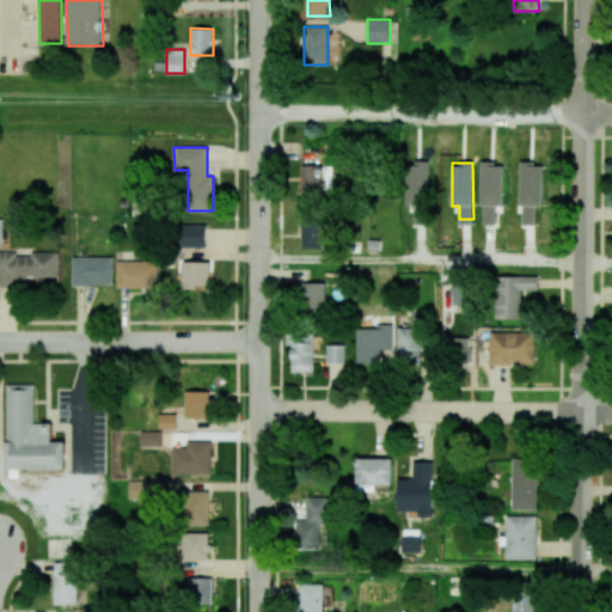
[(503,163),(482,163),(482,225),(495,225),(496,206),(503,206),(503,163)]
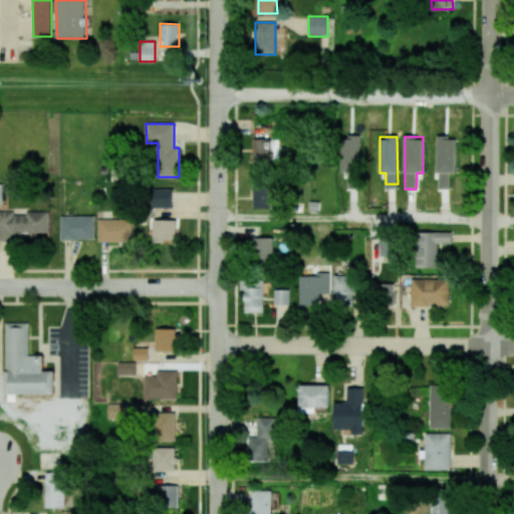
[(438,137),(437,189),(449,189),(449,173),(456,173),(456,137),(438,137)]
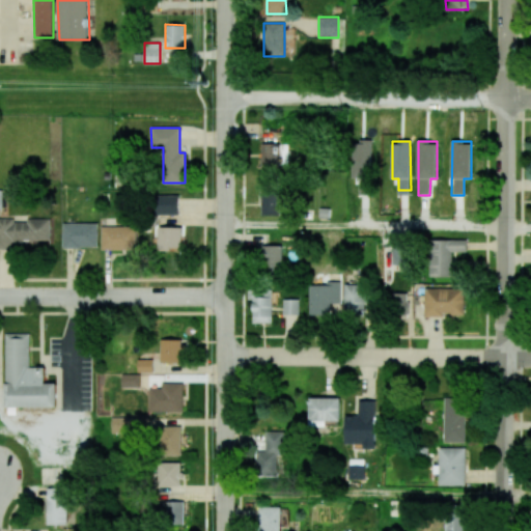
[(287,144),(261,143),(260,166),(286,167),(287,144)]
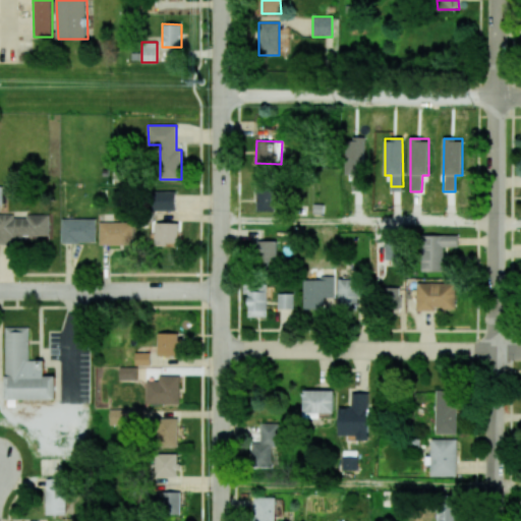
[(256,211),(274,211),(275,186),(257,186),(256,211)]
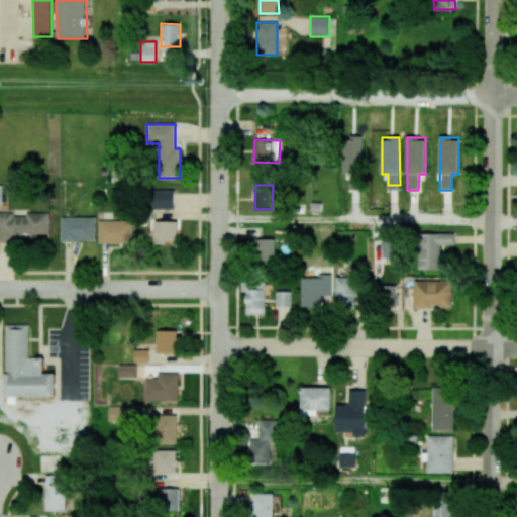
[(174,190),(150,191),(150,209),(174,208),(174,190)]
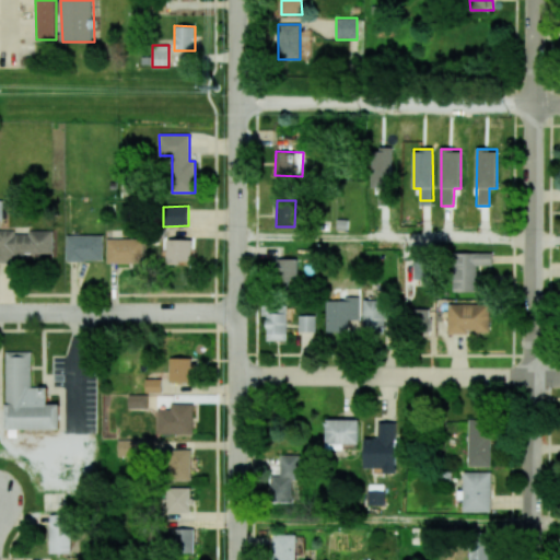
[(54,254),(54,232),(0,231),(0,263),(15,264),(15,254),(54,254)]
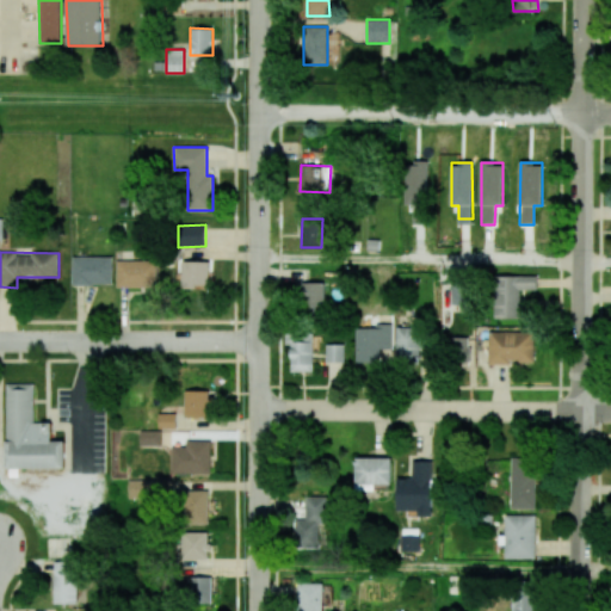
[(113,257),(72,257),(73,285),(113,285),(113,257)]
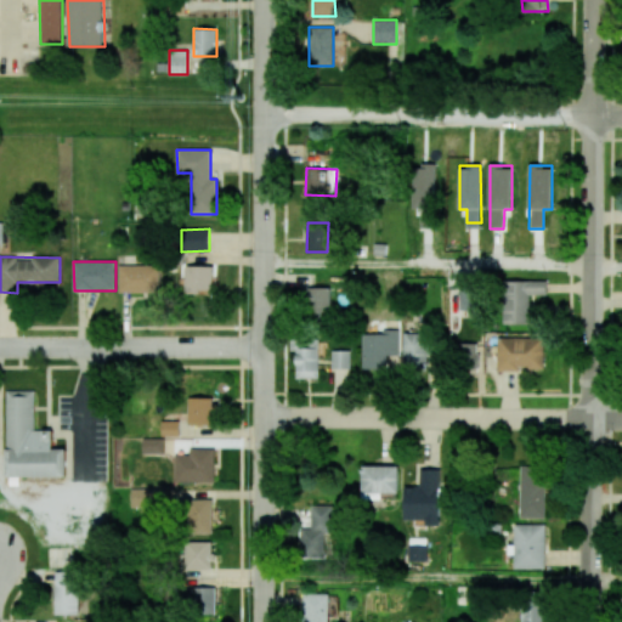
[(119,293),(159,292),(159,265),(118,265),(119,293)]
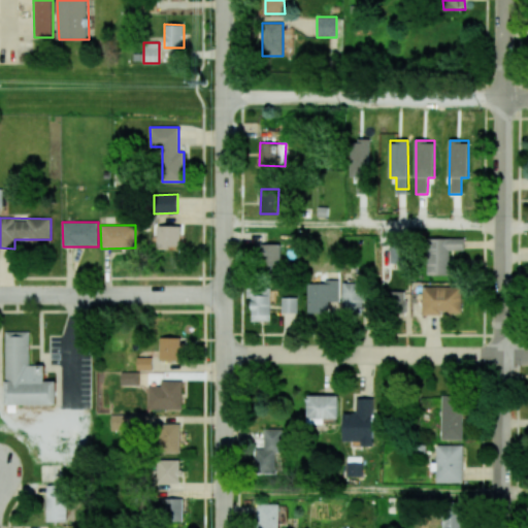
[(157,249),(180,250),(180,226),(158,226),(157,249)]
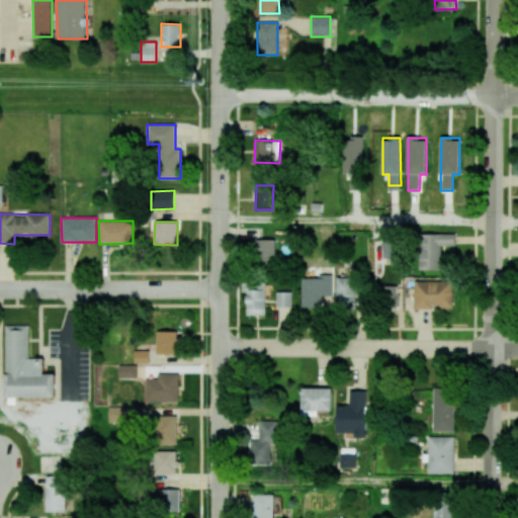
[(421,270),(441,270),(441,245),(455,245),(455,234),(420,234),(421,270)]
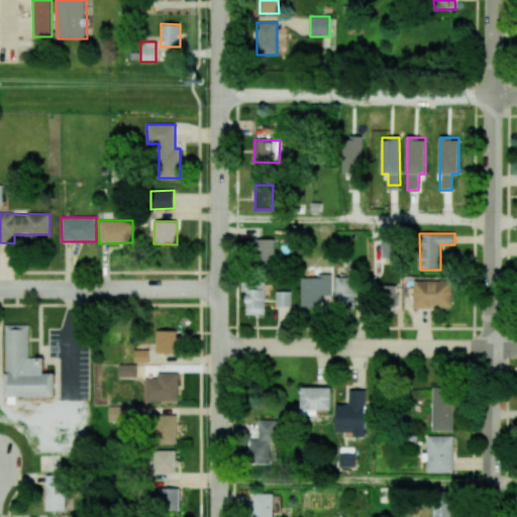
[(275,239),(255,238),(255,263),(275,264),(275,239)]
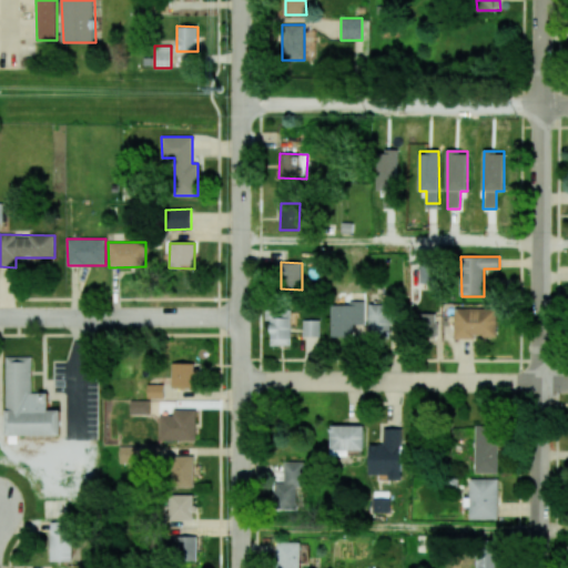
[(436,287),(437,265),(419,264),(419,287),(436,287)]
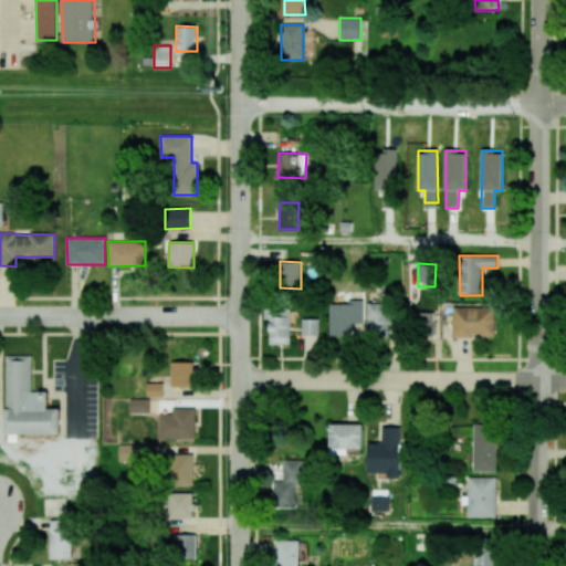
[(363,324),(363,300),(346,300),(346,304),(331,304),(329,336),(350,336),(352,323),(363,324)]
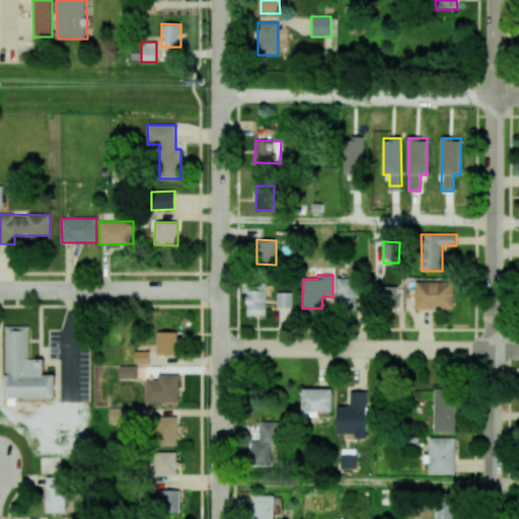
[(337,305),(357,305),(357,278),(337,278),(337,305)]
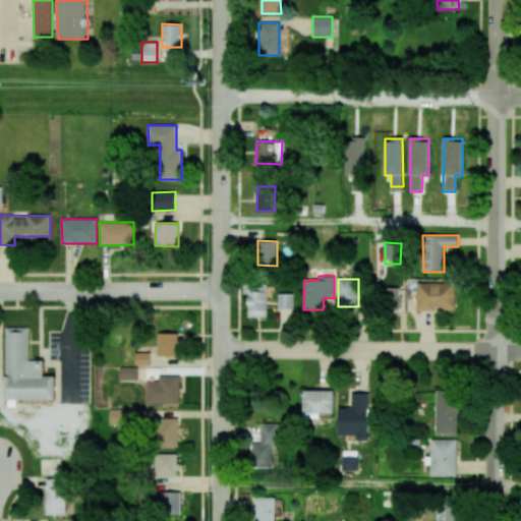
[(455,309),(455,282),(416,283),(417,310),(455,309)]
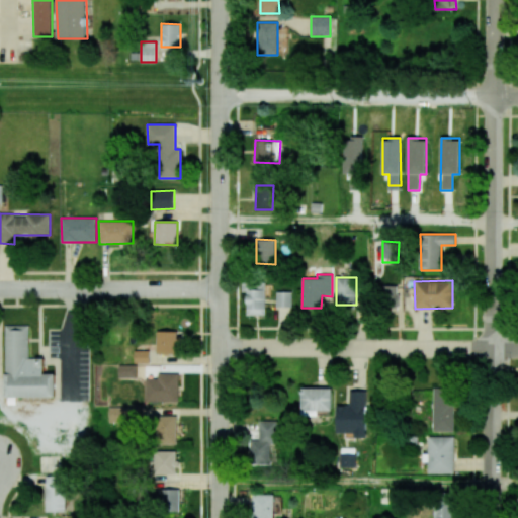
[(246,291),(247,316),(266,315),(265,281),(242,282),(243,291),(246,291)]
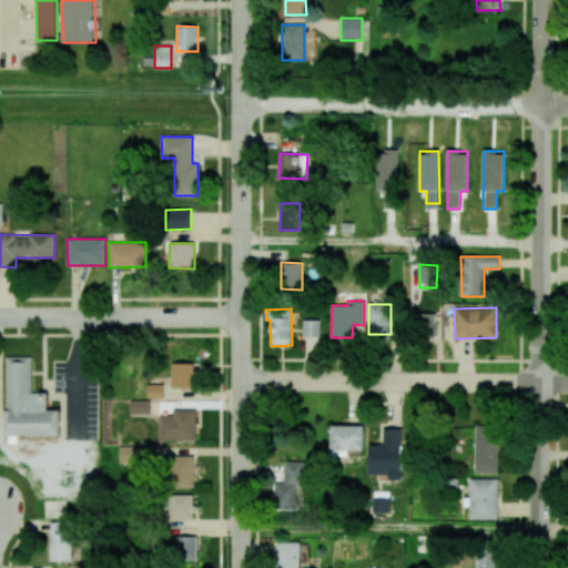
[(437,314),(415,313),(415,337),(437,337),(437,314)]
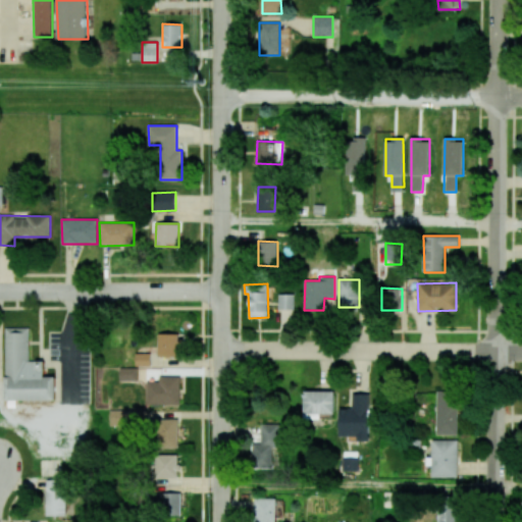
[(294,309),(294,294),(279,294),(278,309),(294,309)]
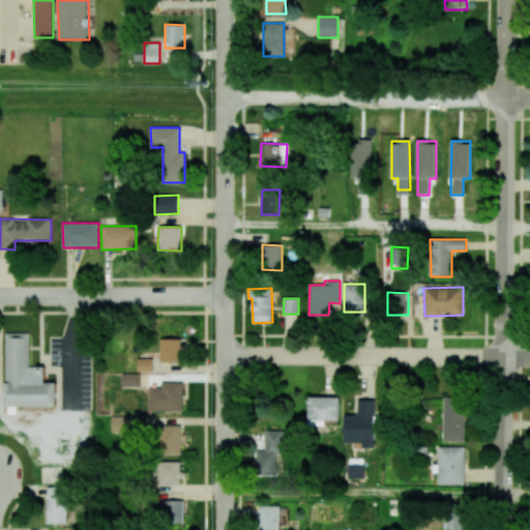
[(5,406),(57,406),(57,382),(45,382),(45,366),(29,366),(29,332),(5,332),(5,406)]
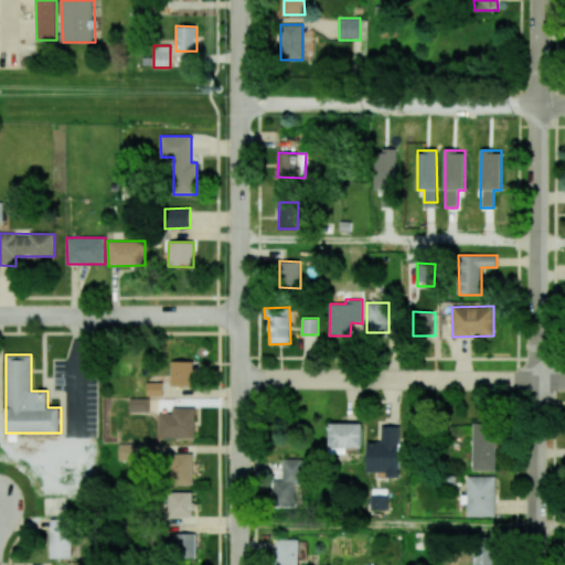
[(193,362),(171,361),(171,385),(193,386),(193,362)]
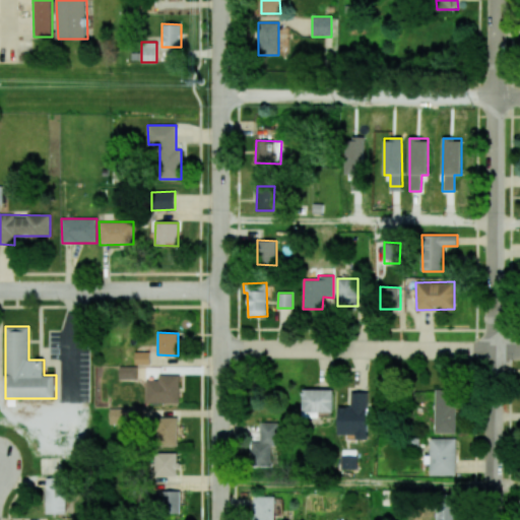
[(146,403),(179,403),(179,375),(158,375),(158,380),(146,380),(146,403)]
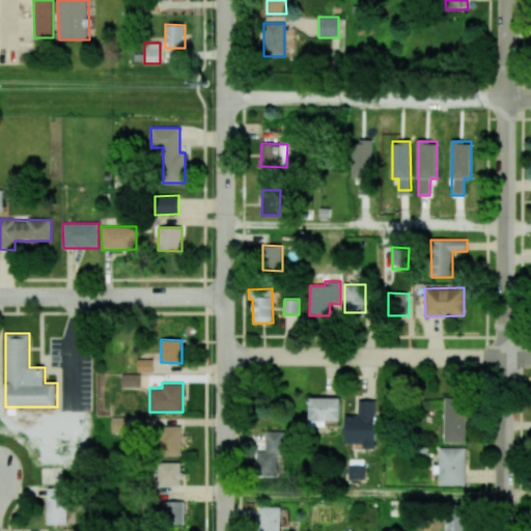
[(340,420),(340,398),(309,397),(309,420),(340,420)]
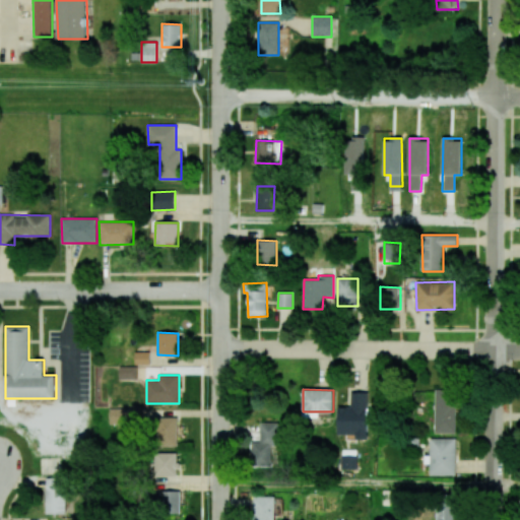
[(435,433),(455,433),(456,390),(435,390),(435,433)]
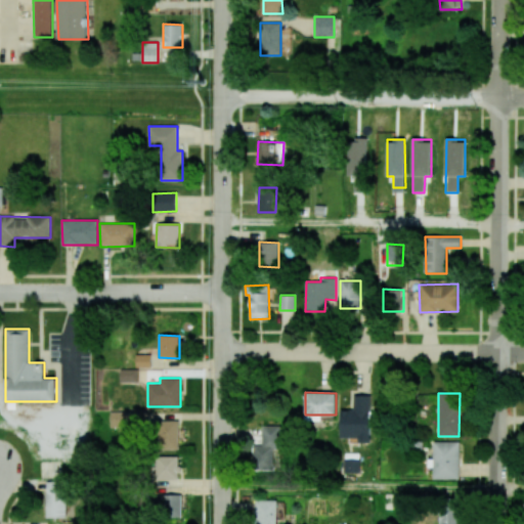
[(369,395),(353,395),(353,409),(340,409),(340,438),(358,438),(358,443),(370,442),(369,395)]
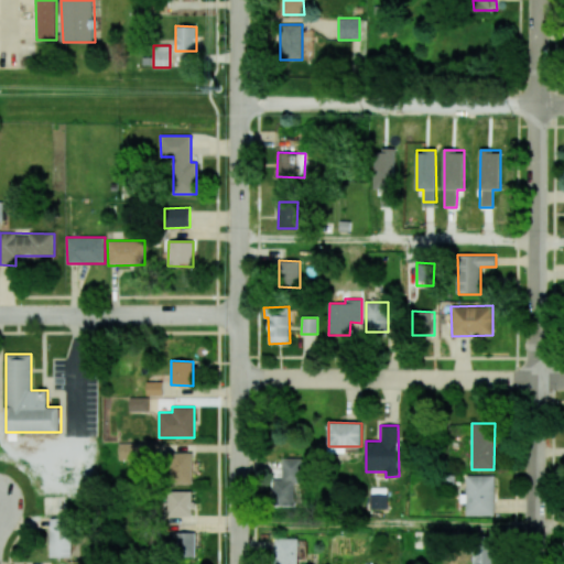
[(148,458),(148,453),(156,453),(156,443),(118,444),(118,459),(148,458)]
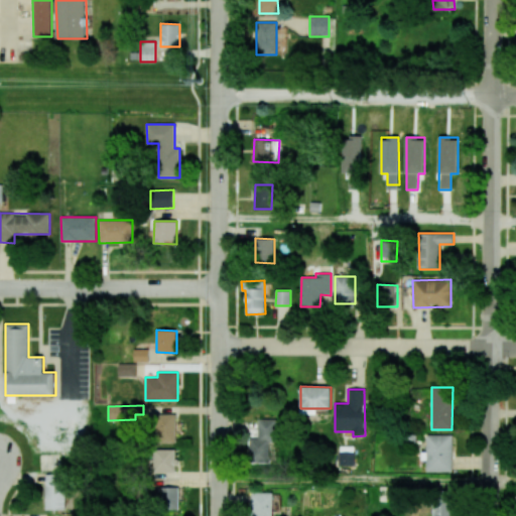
[(175,442),(176,414),(155,414),(155,442),(175,442)]
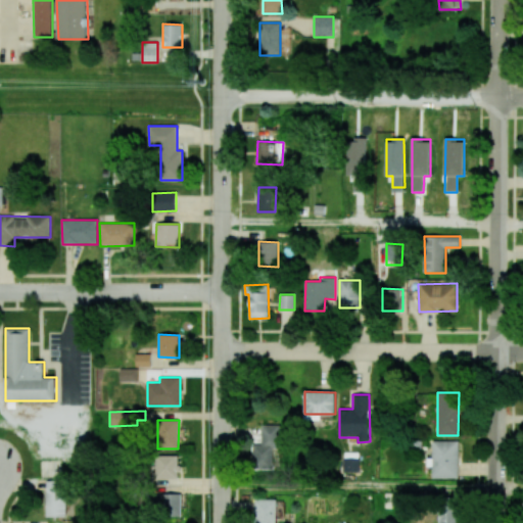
[(252,444),(253,469),(274,469),(273,446),(279,446),(279,424),(262,425),(262,444),(252,444)]
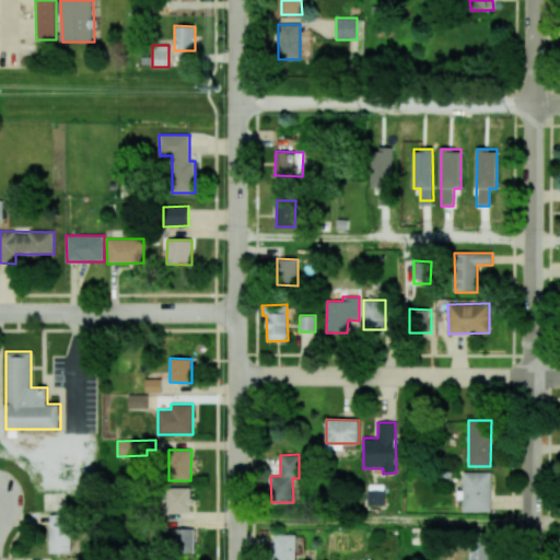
[(490,471),(463,473),(464,512),(491,512),(490,471)]
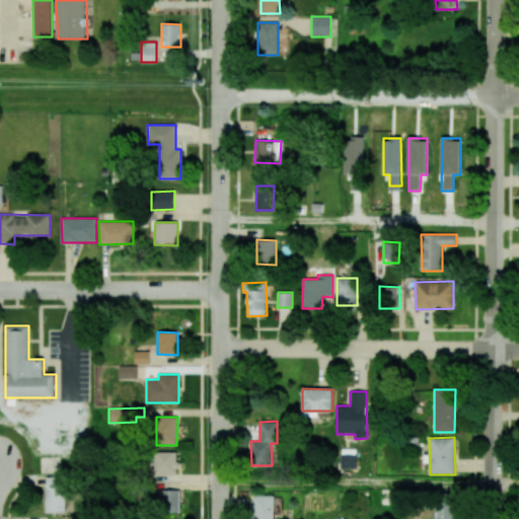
[(356,468),(356,449),(341,448),(341,468),(356,468)]
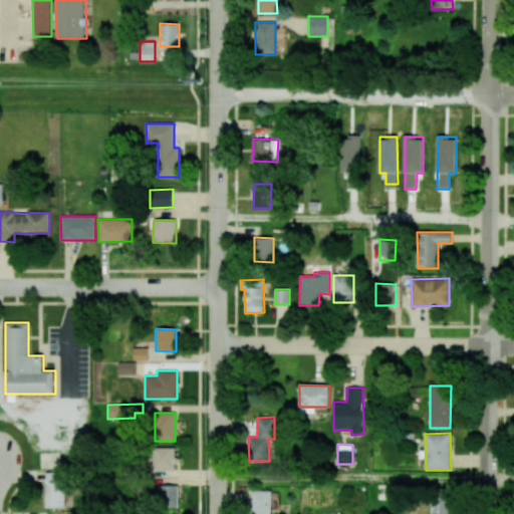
[(155,471),(176,471),(176,447),(154,448),(155,471)]
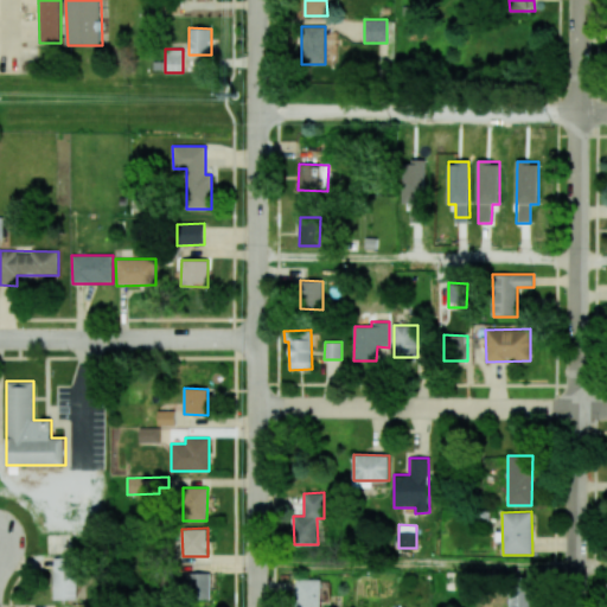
[(77,600),(77,558),(55,557),(55,599),(77,600)]
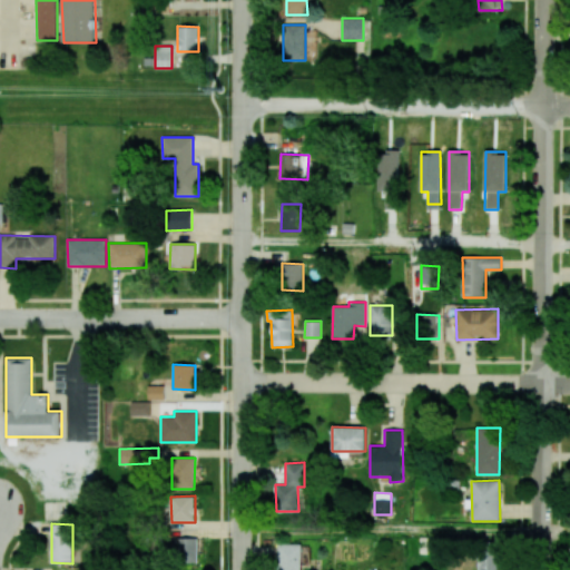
[(198,539),(169,538),(169,562),(197,562),(198,539)]
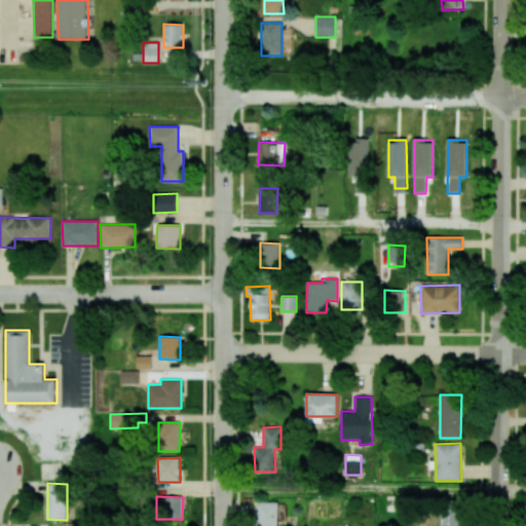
[(460,525),(460,500),(441,501),(441,525),(460,525)]
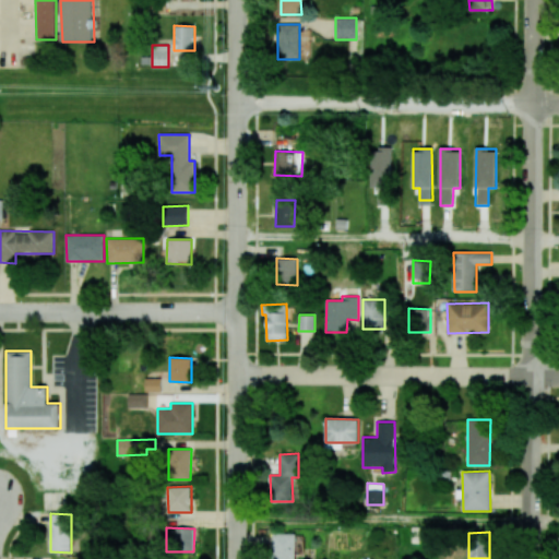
[(295,558),(296,534),(274,534),(273,558),(295,558)]
